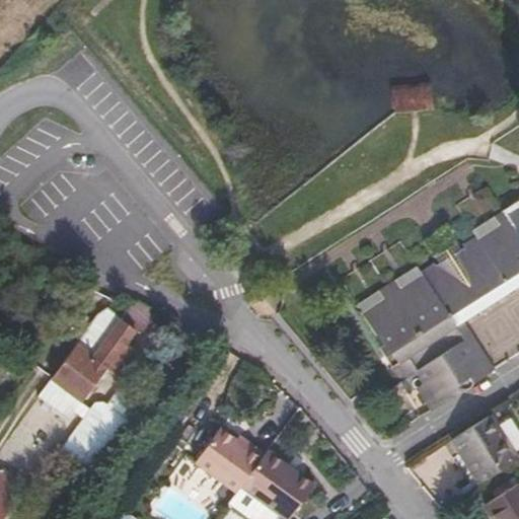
[(391,85),(395,114),(434,109),(431,82),(391,85)]
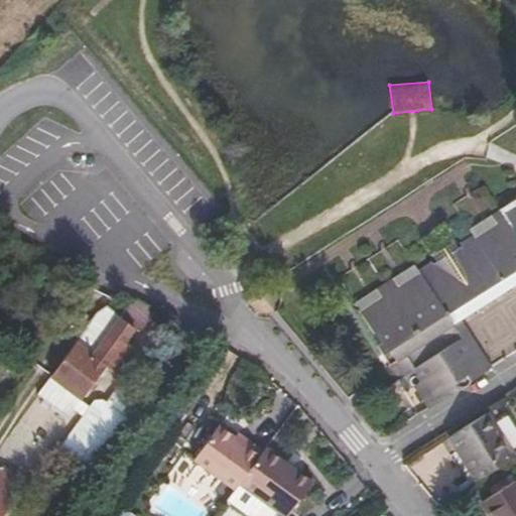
[(515,203),(501,212),(515,235),(515,203)]
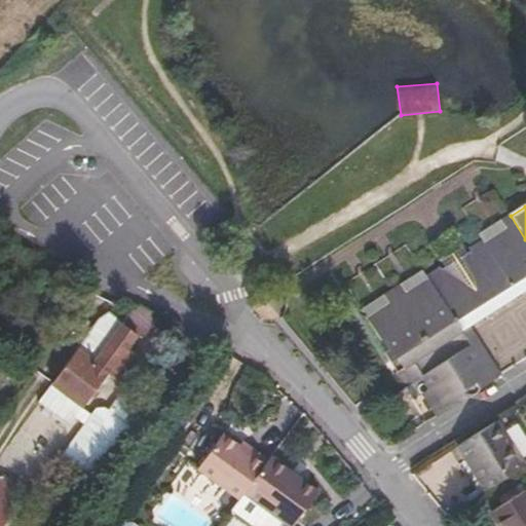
[(414,382),(436,416),(501,375),(496,367),(488,372),(462,331),(471,326),(525,290),(525,239),(511,216),(510,214),(502,218),(506,224),(482,239),(468,248),(471,251),(442,269),(440,266),(425,275),(426,276),(403,292),(399,286),(385,293),(389,300),(366,314),(387,350),(384,352),(390,363),(398,359),(405,369),(398,374),(406,387),(414,382)]
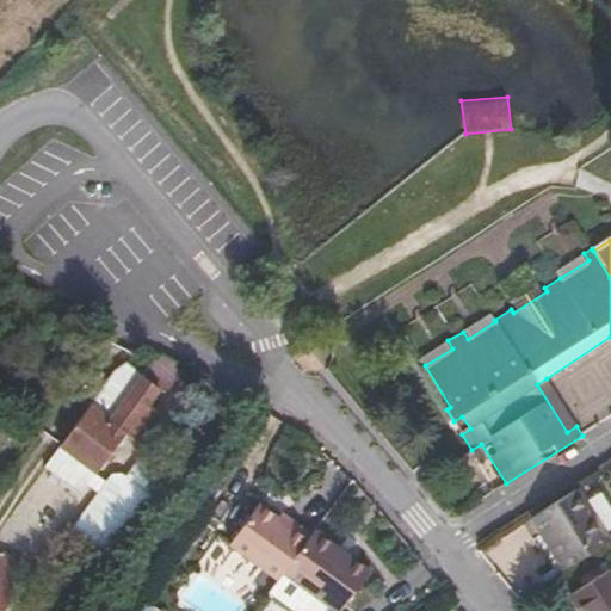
[(588,260),(584,253),(556,271),(560,278),(588,260)]
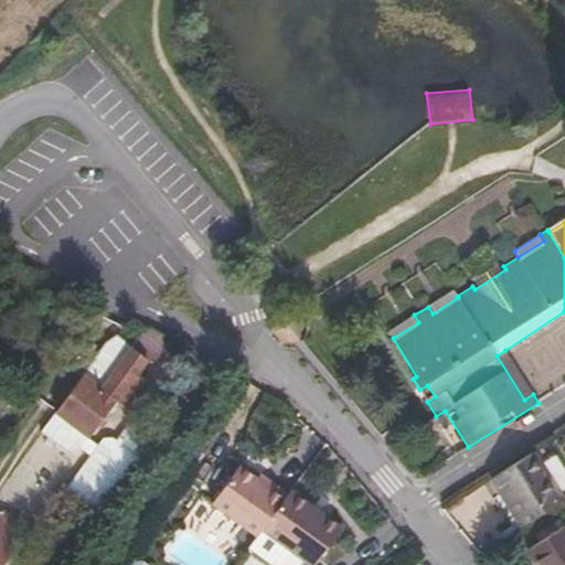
[(454,290),(428,307),(433,313),(458,297),(457,296),(454,290)]
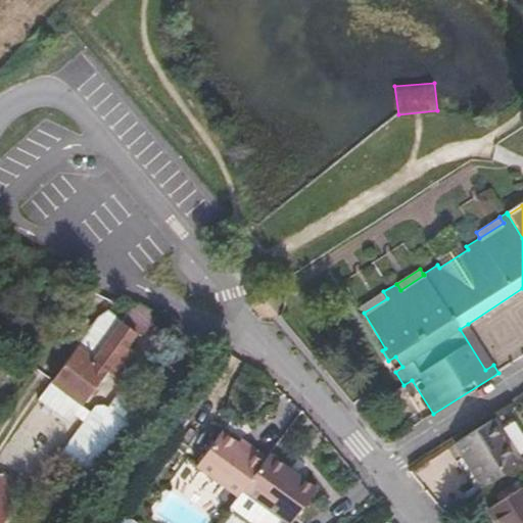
[(360,306),(364,313),(387,298),(383,291),(360,306)]
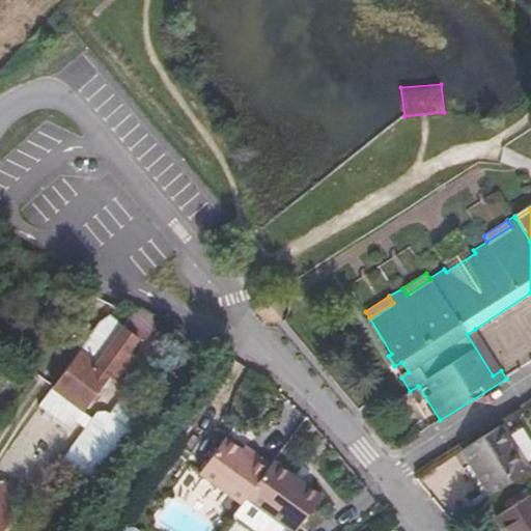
[(66,396),(101,419),(152,342),(118,319),(66,396)]
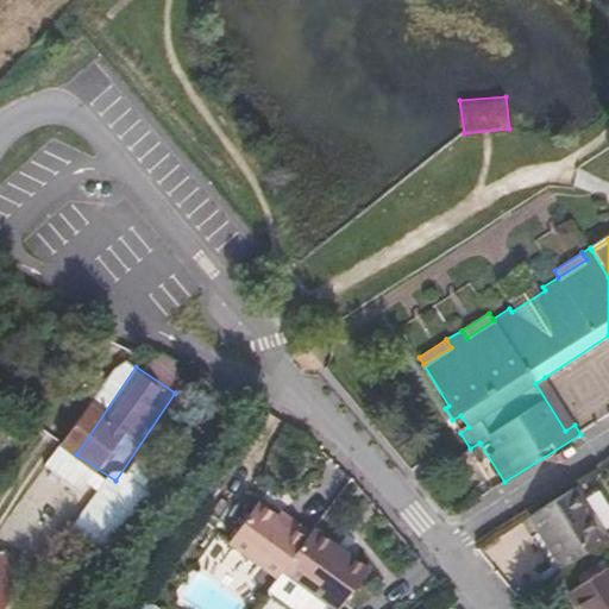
[(565,431),(575,425),(545,377),(535,383),(565,431)]
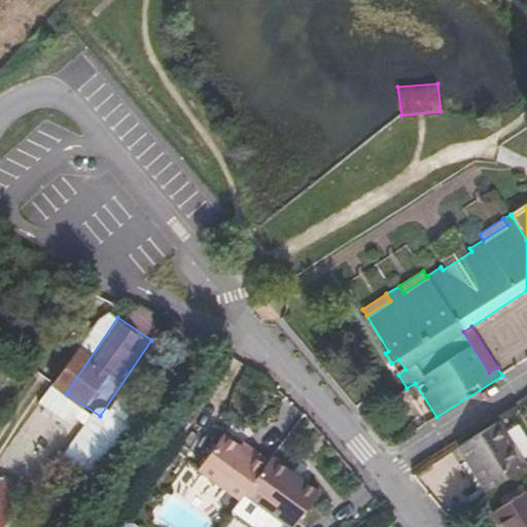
[(391,363),(398,375),(406,370),(398,359),(391,363)]
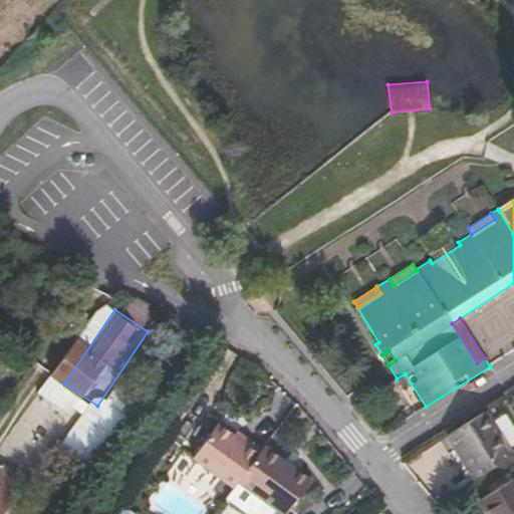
[(85,424),(97,406),(64,383),(52,402),(85,424)]
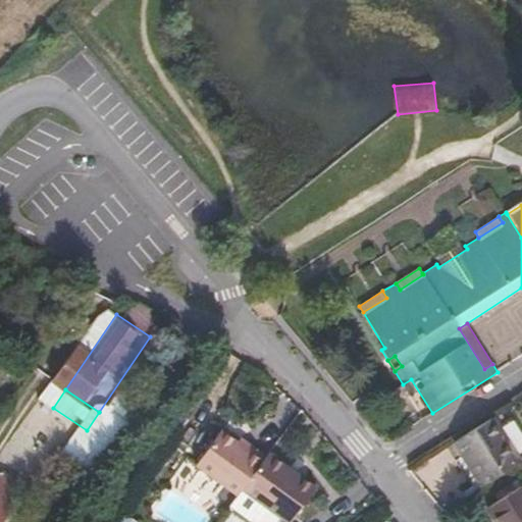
[(521,462),(493,418),(454,442),(463,458),(466,456),(484,485),(521,462)]
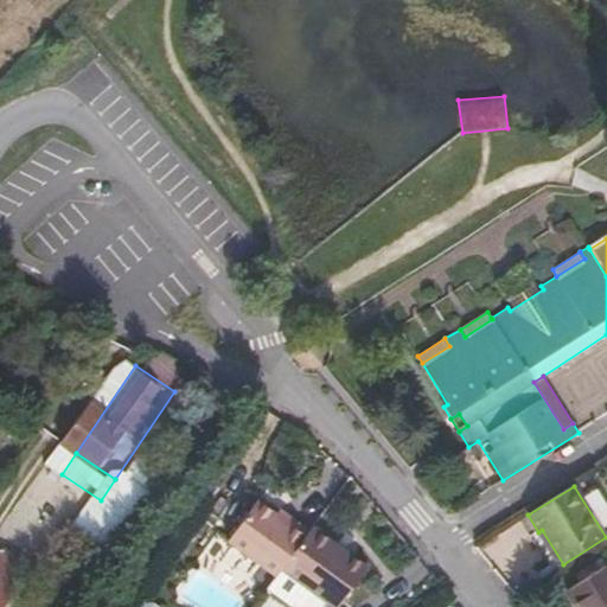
[(294,518),(276,504),(247,544),(293,579),(299,573),(327,535),(312,523),(308,528),(294,518)]
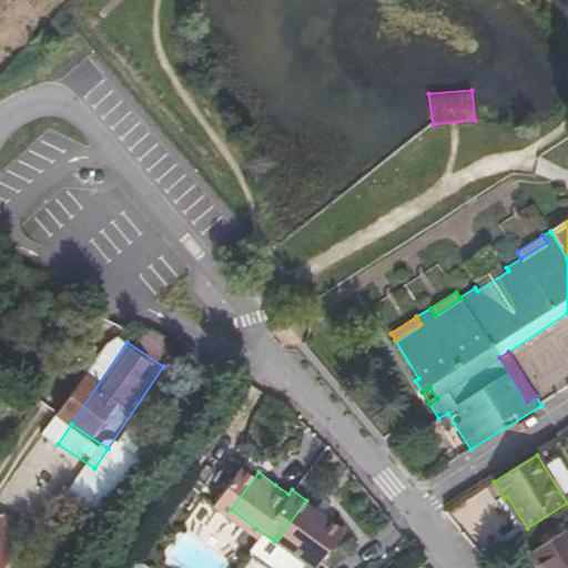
[(275,485),(288,494),(292,489),(279,480),(275,485)]
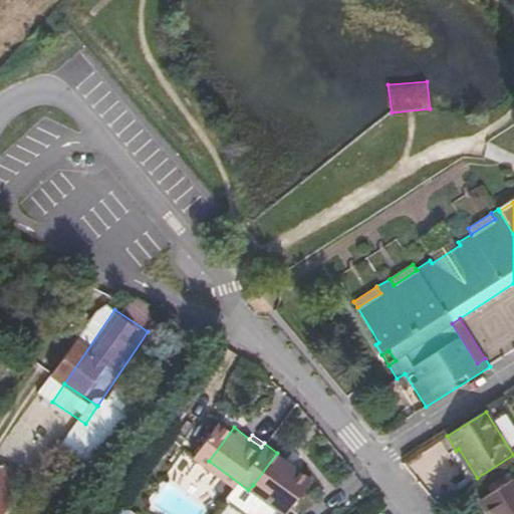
[(279,449),(277,453),(253,485),(291,513),(302,513),(325,484),(279,449)]
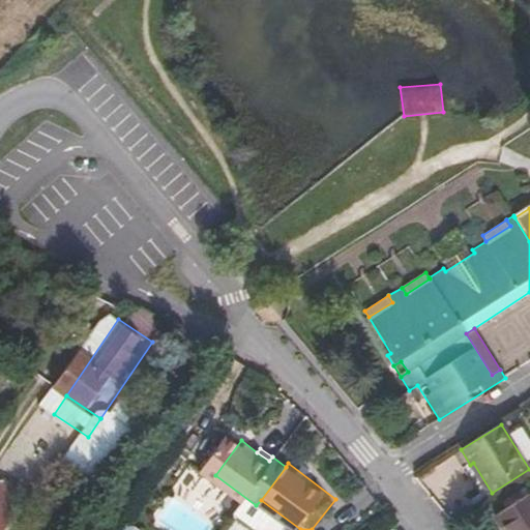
[(0,529),(20,529),(39,503),(12,484),(0,502),(0,529)]
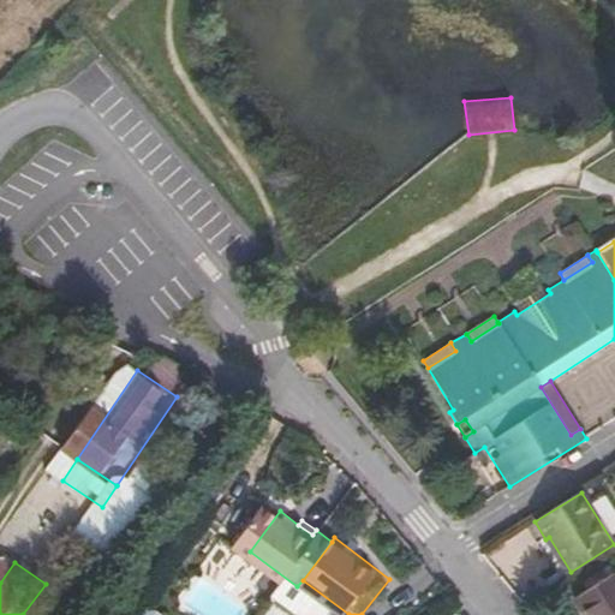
[(581,581),(586,590),(614,572),(609,565),(581,581)]
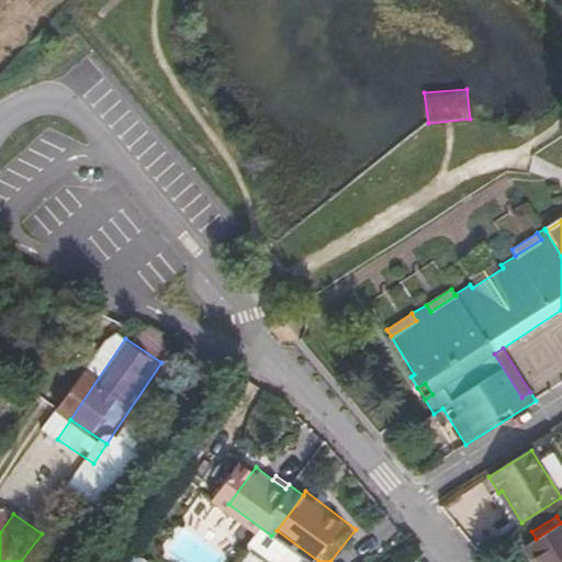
[(561,561),(561,525),(561,523),(536,539),(525,547),(534,561),(561,561)]
